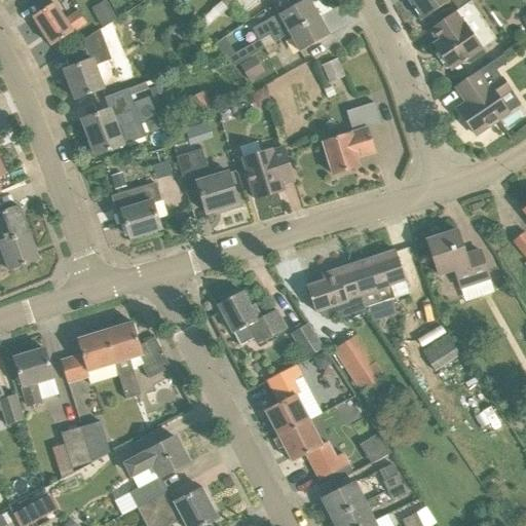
[(91,9),(103,28),(117,19),(107,0),(91,9)]
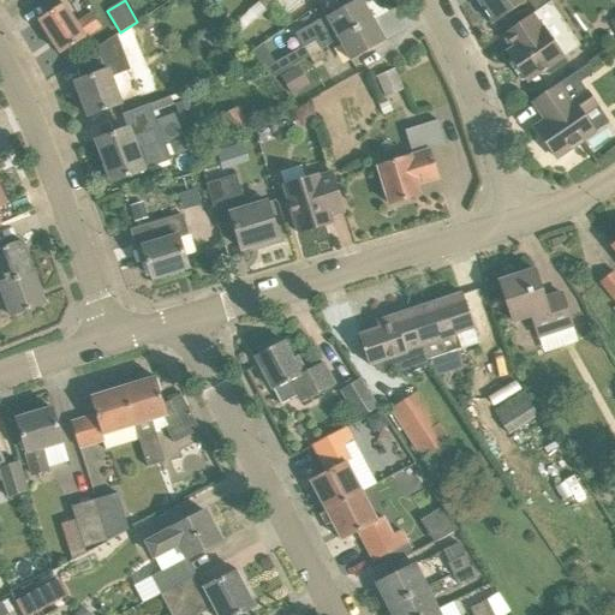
[(261,0),(260,1),(258,3),(266,11),(278,1),(287,13),(302,0),(261,0)]
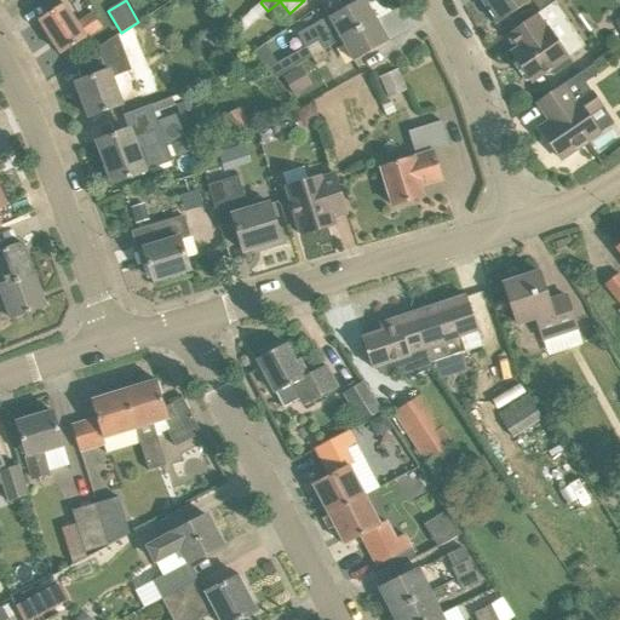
[(329,47),(340,40),(377,21),(365,0),(360,0),(316,26),(322,35),(329,47)]
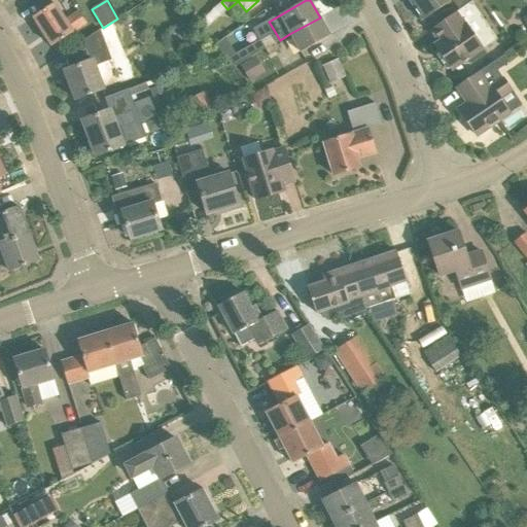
[(409,0),(423,21),(452,0),(459,10),(473,0),(409,0)]
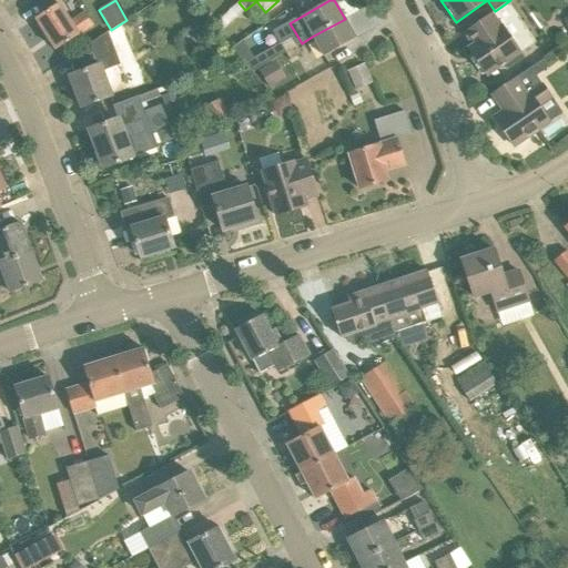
[(487,77),(521,53),(537,42),(509,1),(465,32),(478,52),(473,56),(487,77)]
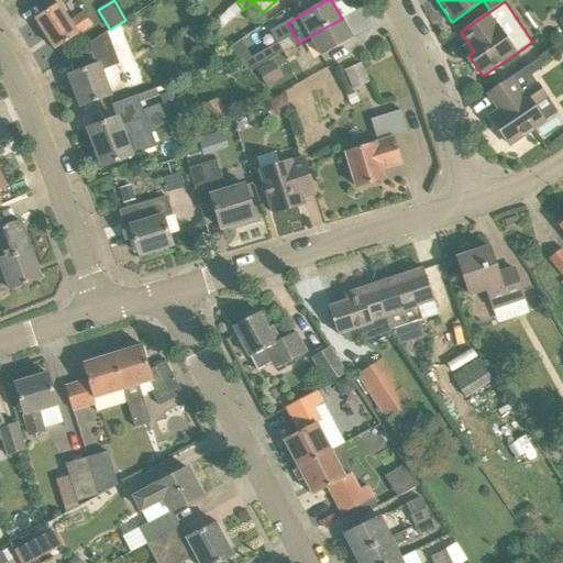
[(236,2),(219,19),(225,25),(243,10),(236,2)]
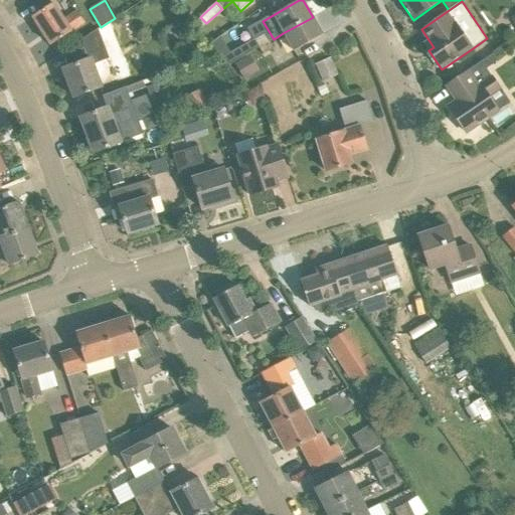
[(51,45),(84,23),(76,11),(64,18),(54,3),(32,17),(51,45)]
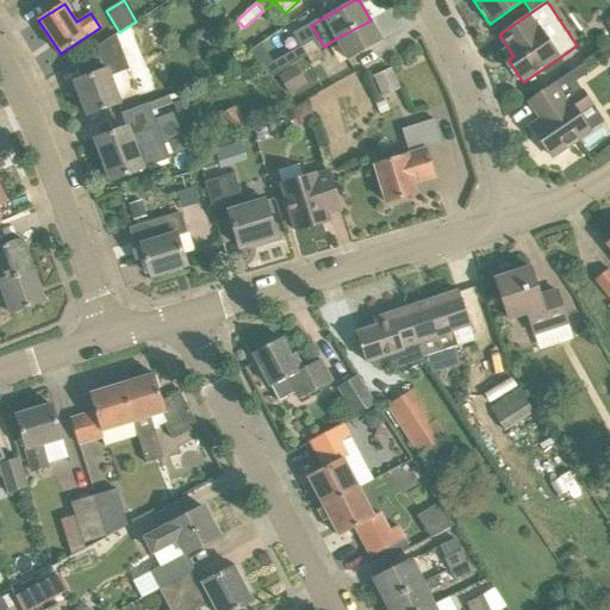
[(209,18),(200,32),(216,41),(223,26),(209,18)]
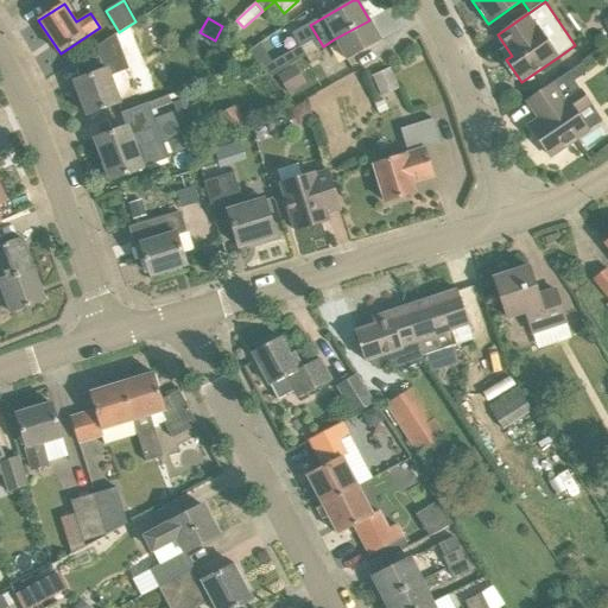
[(347,62),(361,54),(381,42),(369,20),(334,39),(347,62)]
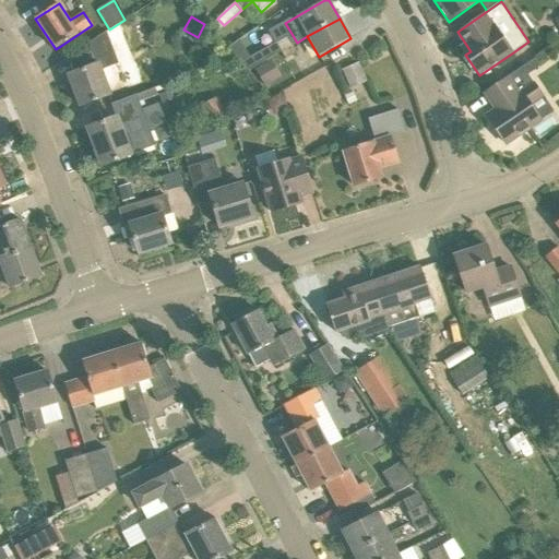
[(81,106),(113,94),(104,70),(119,64),(109,37),(123,28),(121,24),(76,51),(83,69),(69,74),(81,106)]
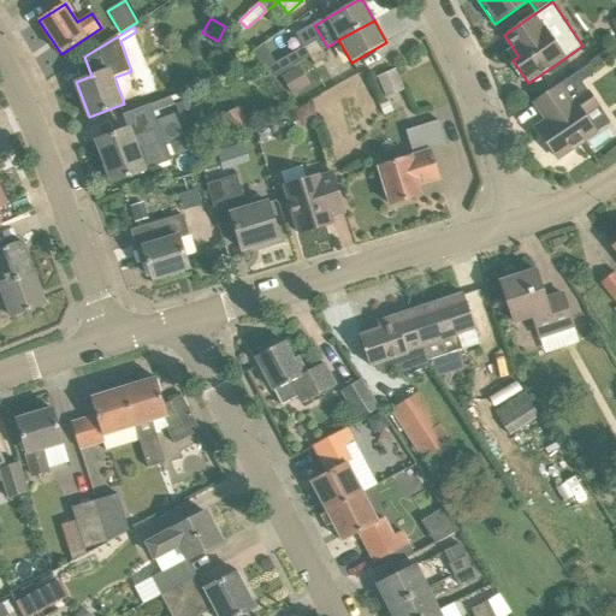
[(304,47),(277,63),(276,60),(264,43),(252,52),(273,78),(289,69),(312,55),(323,49),(327,47),(320,35),(302,45),(304,47)]
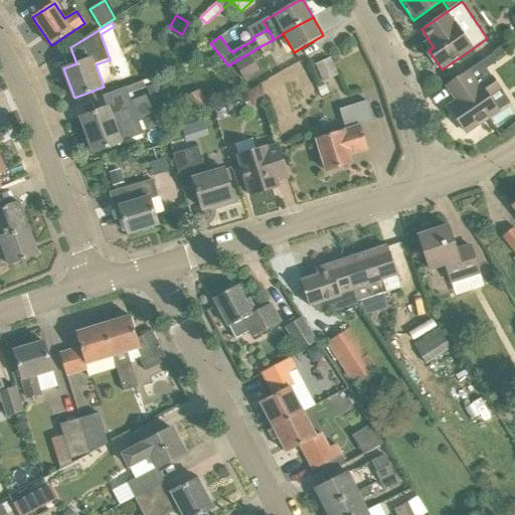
[(274,47),(270,41),(261,46),(265,52),(274,47)]
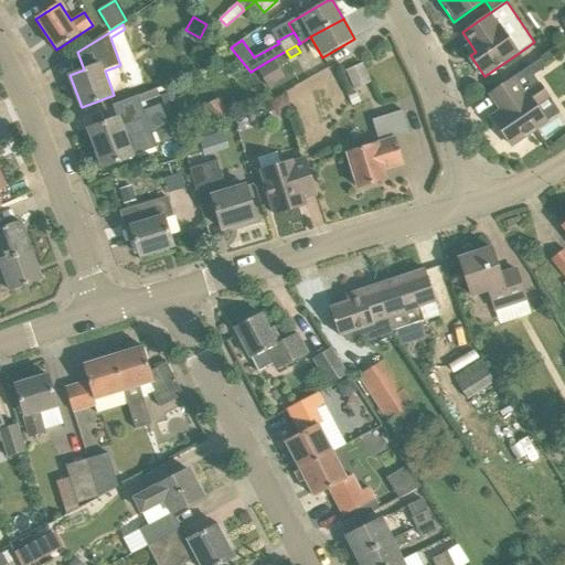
[(540,82),(537,83),(533,76),(545,68),(540,60),(489,94),(498,107),(501,105),(504,109),(492,117),(512,146),(561,114),(540,82)]
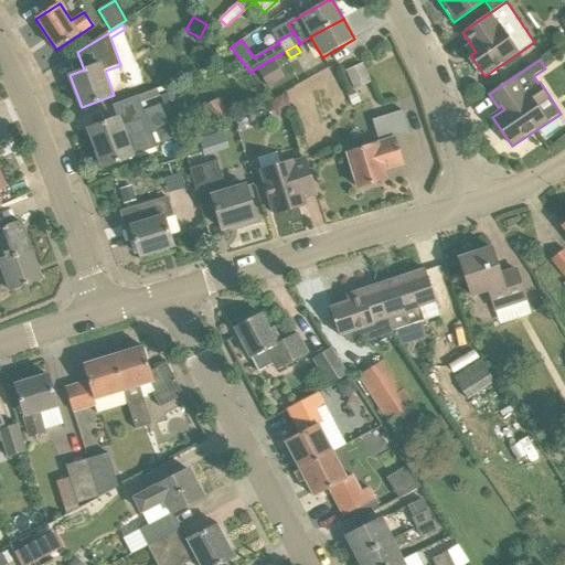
[(268,88),(285,78),(275,61),(258,70),(268,88)]
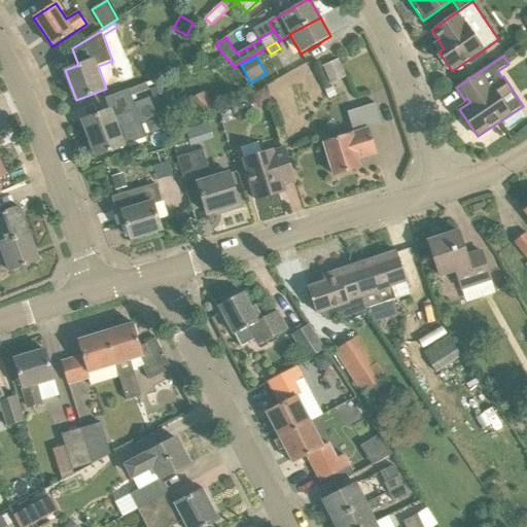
[(323,67),(330,83),(346,76),(339,60),(323,67)]
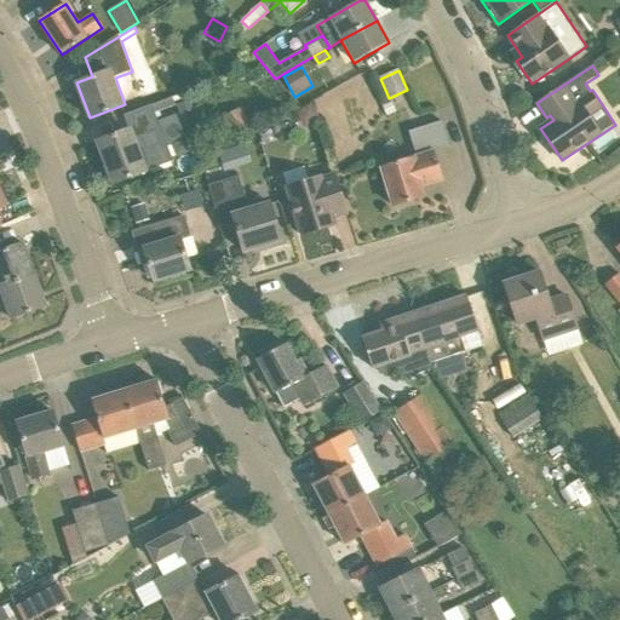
[(114,184),(173,162),(167,148),(184,136),(176,115),(158,122),(154,113),(177,104),(173,97),(125,116),(130,130),(98,142),(114,184)]
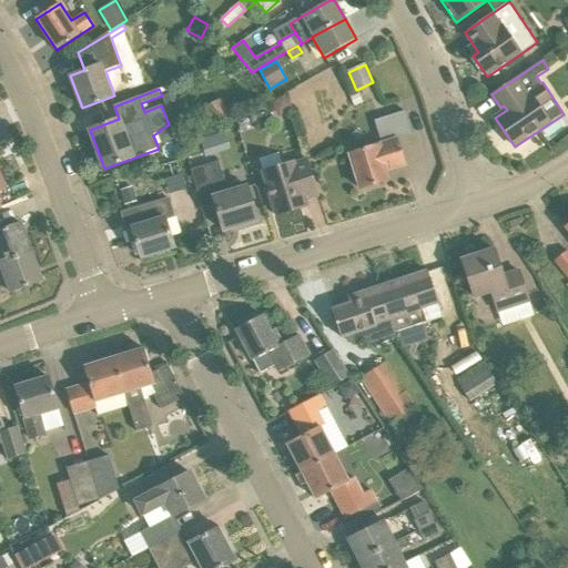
[(363,102),(358,93),(350,98),(354,107),(363,102)]
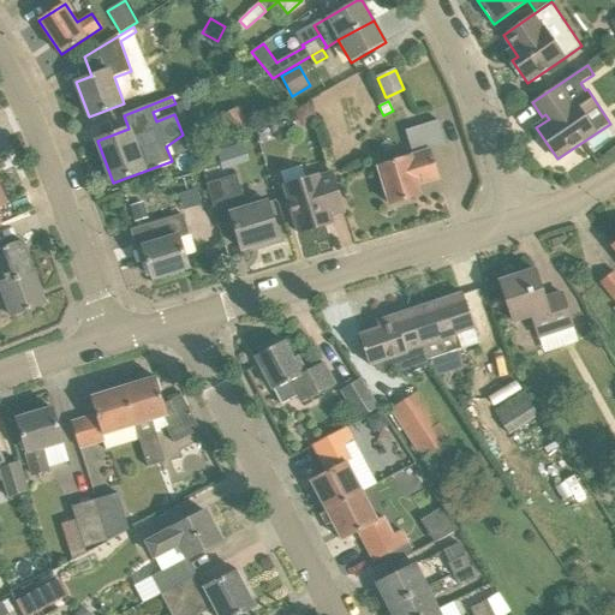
[(292,112),(302,127),(303,126),(317,117),(309,102),(308,102),(302,106),(294,111),(292,112)]
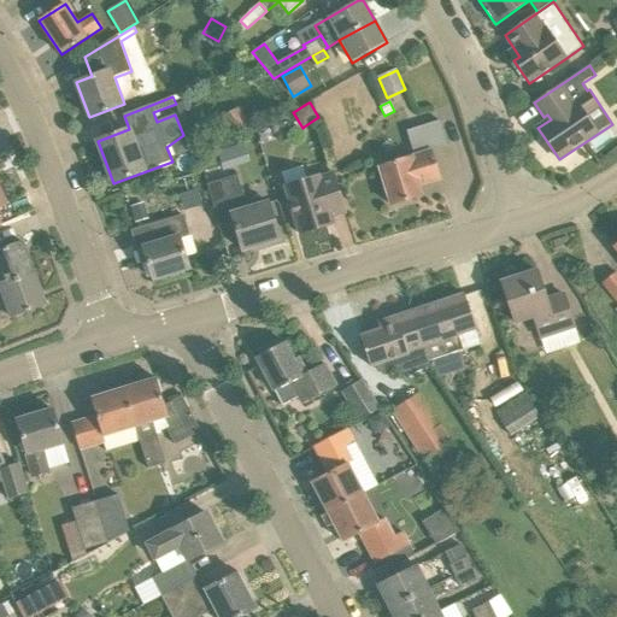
[(250,124),(240,109),(221,118),(229,135),(250,124)]
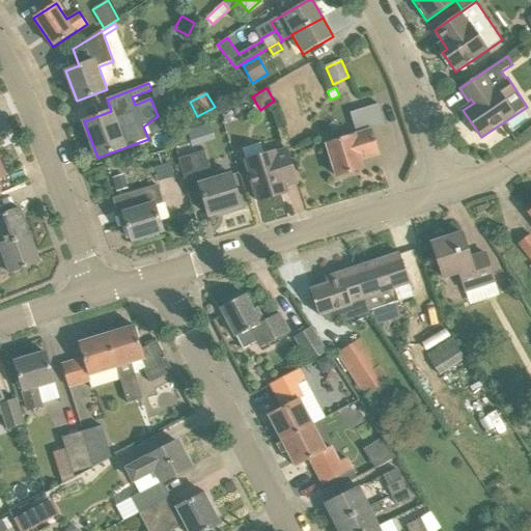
[(327,143),(331,157),(337,176),(363,169),(360,160),(380,154),(372,130),(385,126),(378,104),(351,112),(358,134),(327,143)]
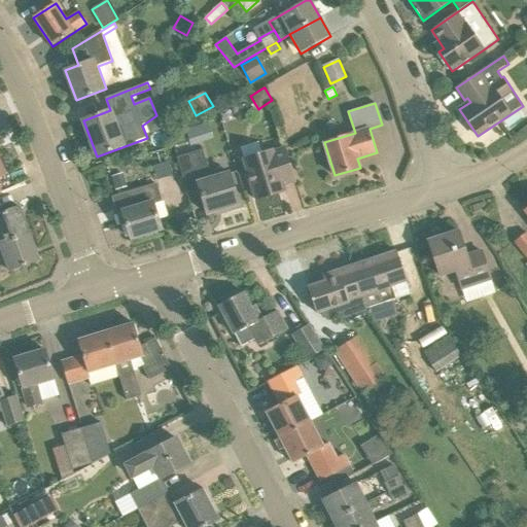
[(190,146),(200,143),(195,127),(185,130),(190,146)]
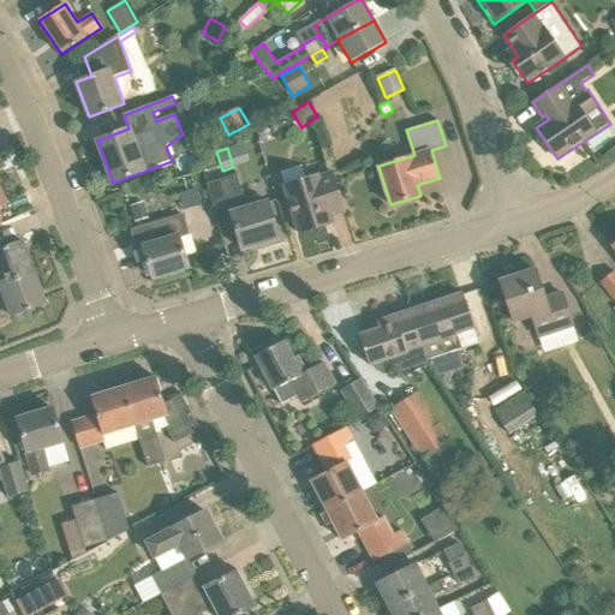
[(203,172),(218,167),(214,151),(201,155),(199,159),(203,171),(203,172)]
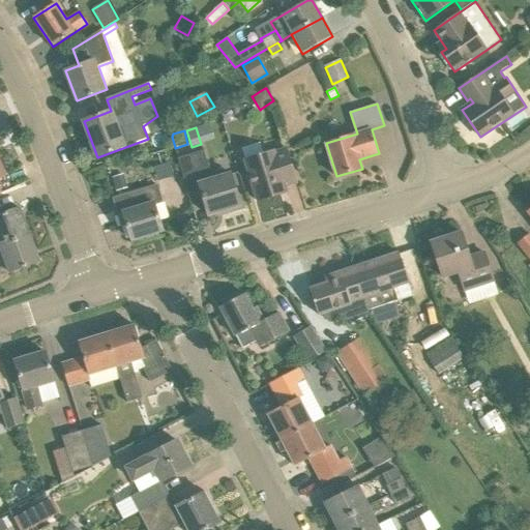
[(298,183),(292,164),(287,148),(276,152),(275,150),(244,159),(258,202),(288,193),(286,186),(298,183)]
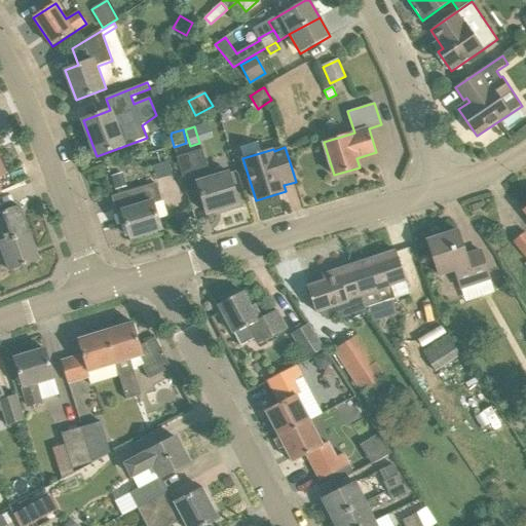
[(238,204),(228,172),(211,177),(202,150),(177,157),(186,187),(197,183),(208,215),(238,204)]
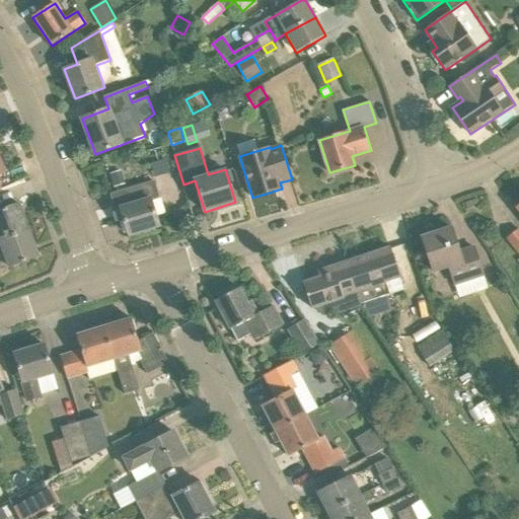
[(125,184),(121,171),(109,174),(114,188),(125,184)]
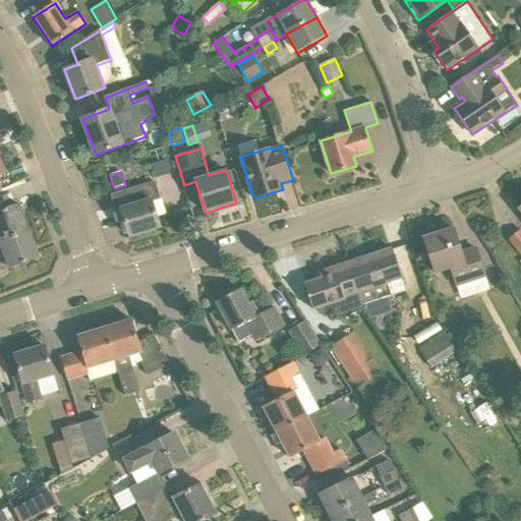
[(160,226),(153,201),(160,199),(155,182),(112,195),(116,212),(121,211),(129,236),(160,226)]
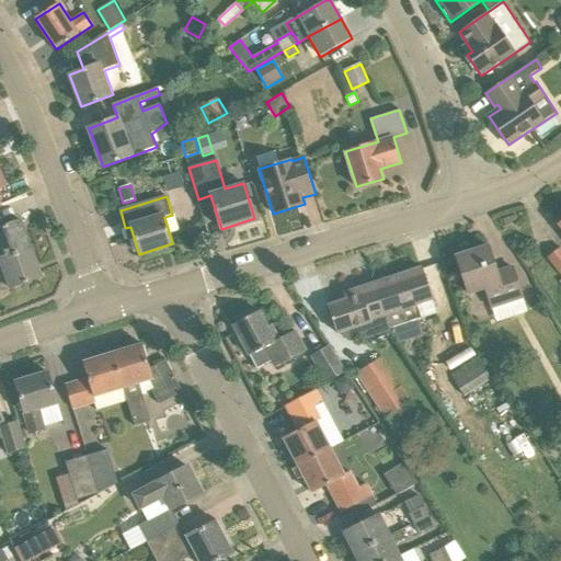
[(21,220),(0,228),(0,260),(32,249),(21,220)]
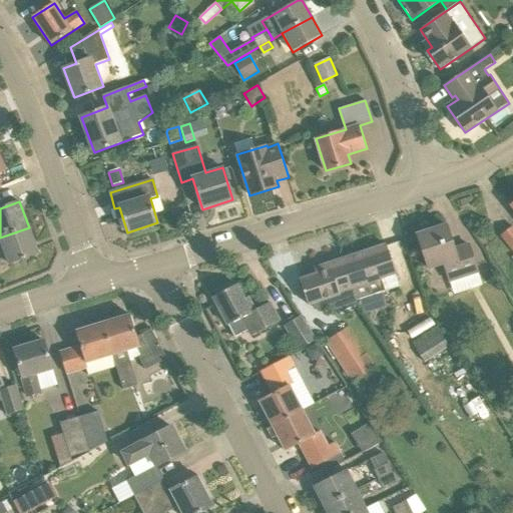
[(170,208),(169,208),(172,217),(173,216),(183,213),(184,204),(170,208)]
